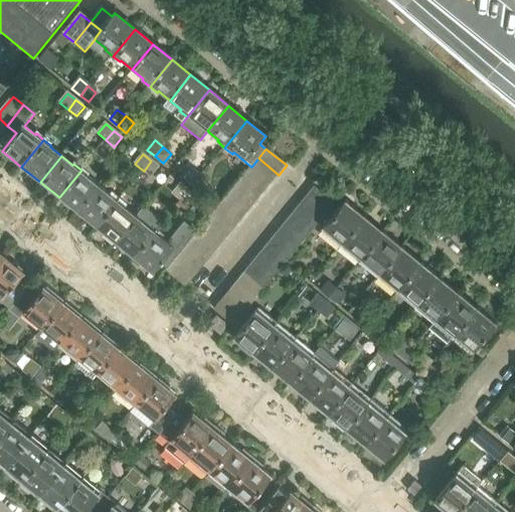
[(279,175),(259,158),(251,167),(250,167),(272,184),(279,175)]
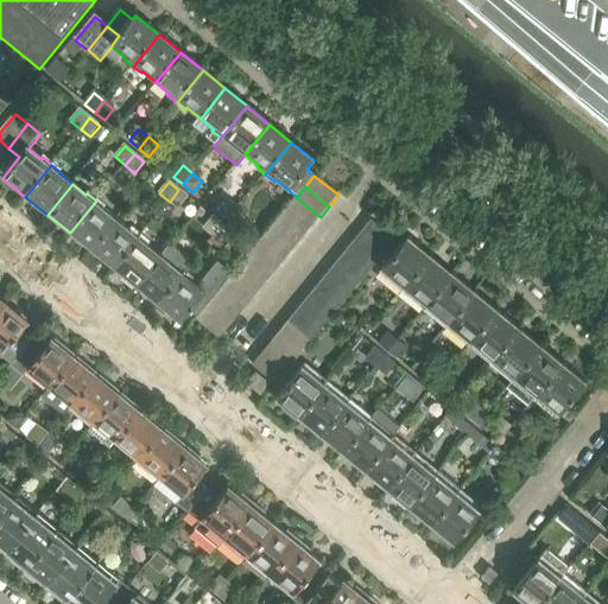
[(178,190),(170,202),(179,209),(188,198),(178,190)]
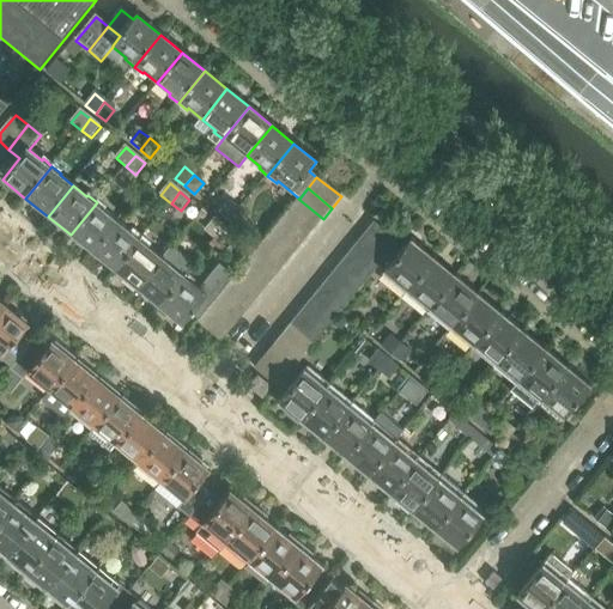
[(323,219),(298,199),(290,211),(314,230),(323,219)]
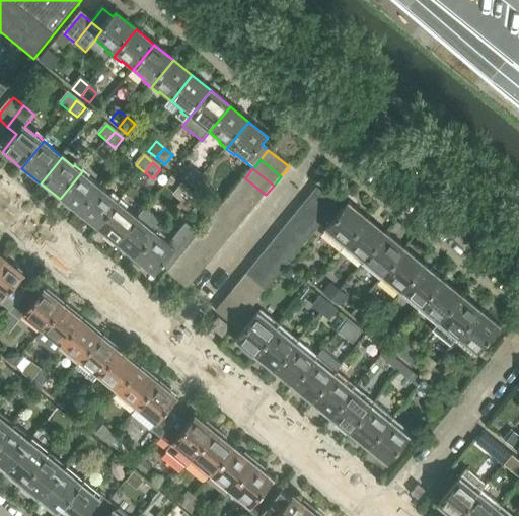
[(82,171),(60,199),(78,214),(99,189),(88,179),(89,177),(82,171)]
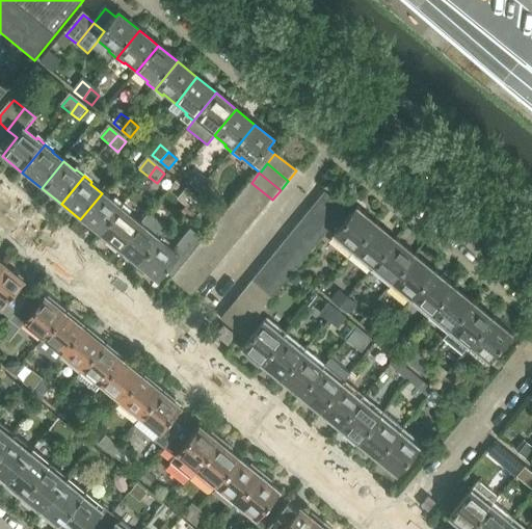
[(198,177),(190,186),(198,193),(207,184),(198,177)]
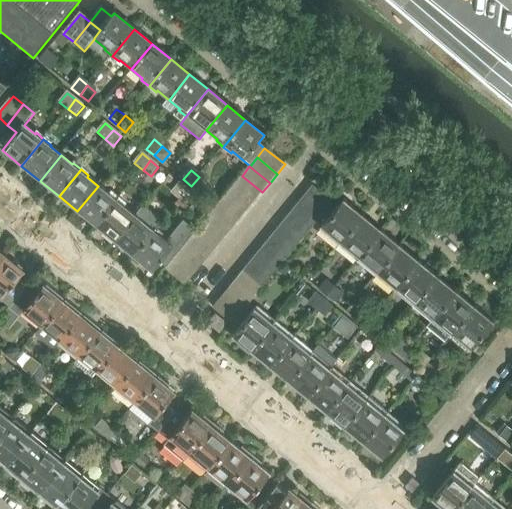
[(262,192),(242,176),(234,186),(254,202),(262,192)]
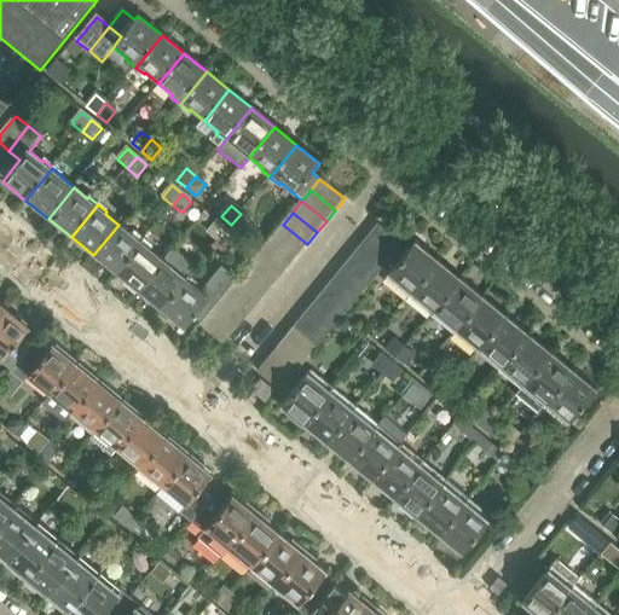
[(241,214),(231,225),(241,233),(250,221),(241,214)]
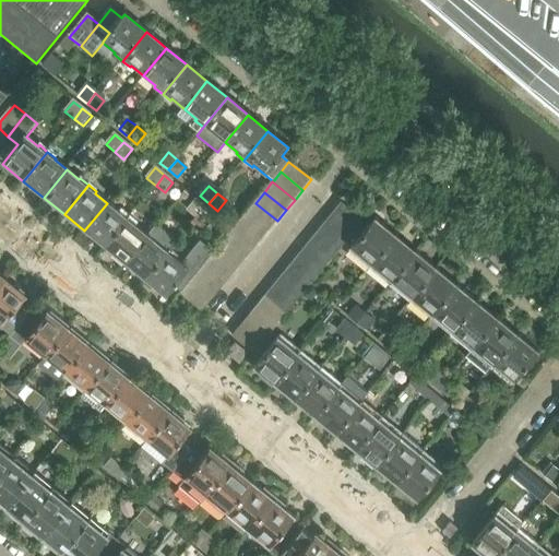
[(205,209),(195,201),(188,211),(197,219),(205,209)]
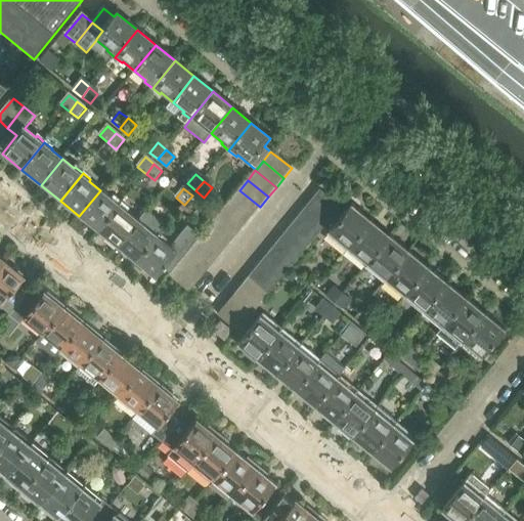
[(100,190),(79,216),(98,232),(121,205),(113,198),(112,200),(100,190)]
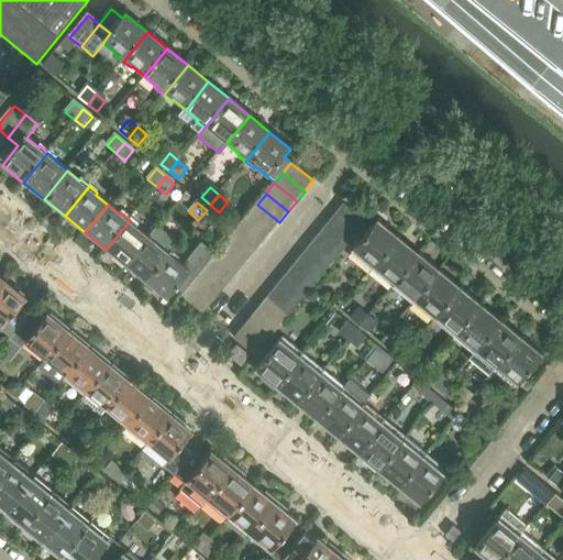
[(279,222),(257,205),(249,215),(271,232),(279,222)]
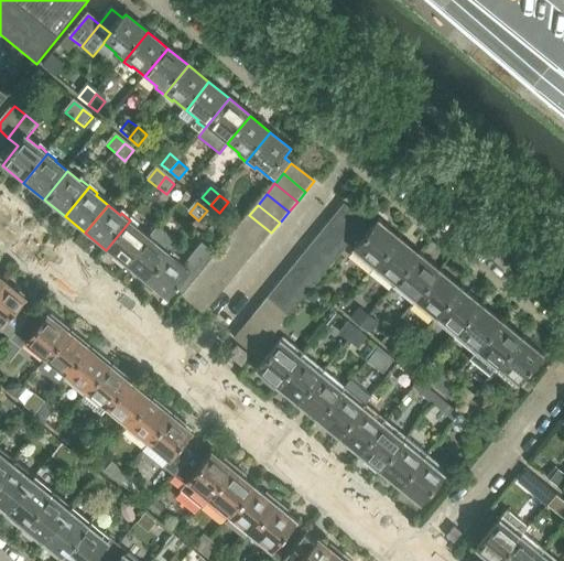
[(345,206),(335,217),(357,235),(362,228),(366,224),(345,206)]
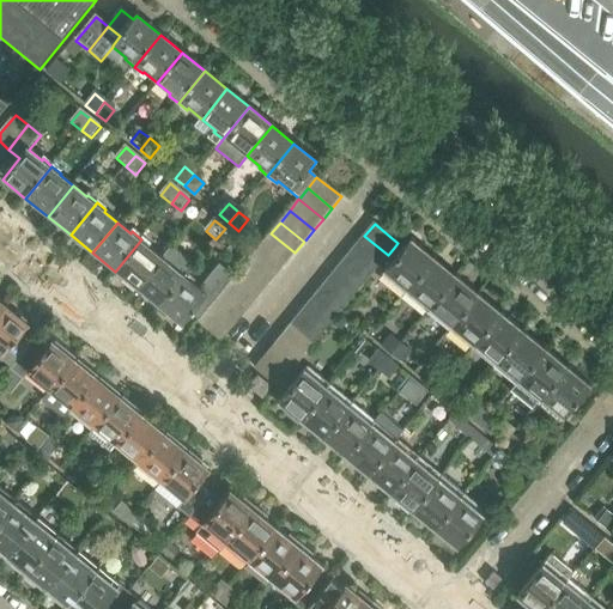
[(235,236),(225,229),(216,239),(225,248),(235,236)]
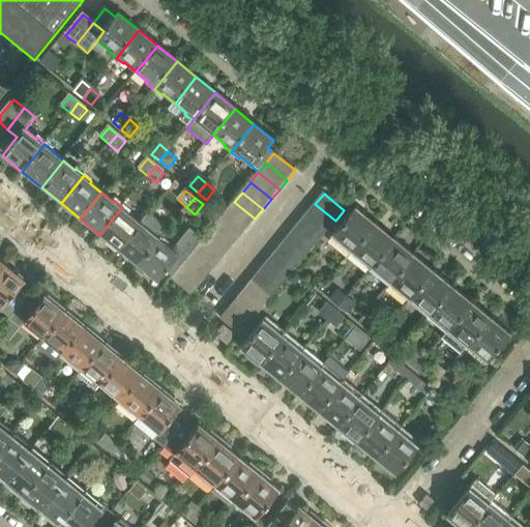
[(255,218),(234,202),(226,211),(247,229),(255,218)]
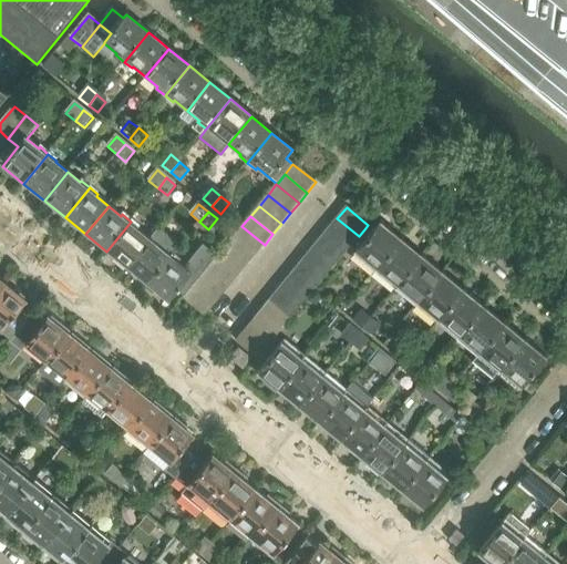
[(337,218),(329,228),(351,246),(359,236),(337,218)]
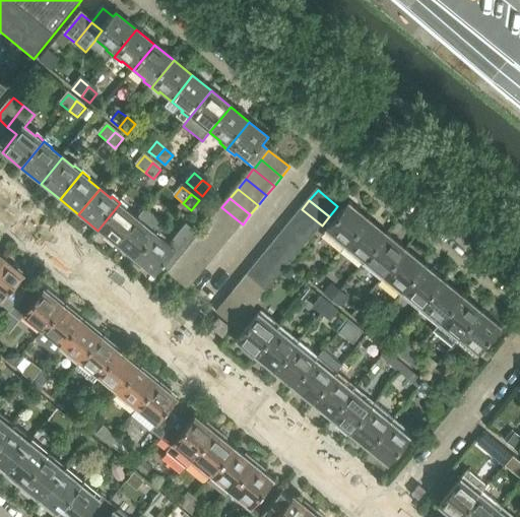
[(120,203),(98,231),(117,246),(138,219),(126,210),(128,209),(120,203)]
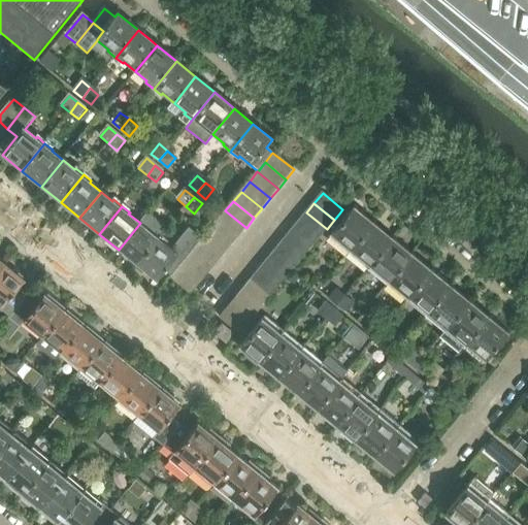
[(334,220),(327,229),(325,231),(351,252),(374,223),(355,206),(345,218),(339,214),(334,220)]
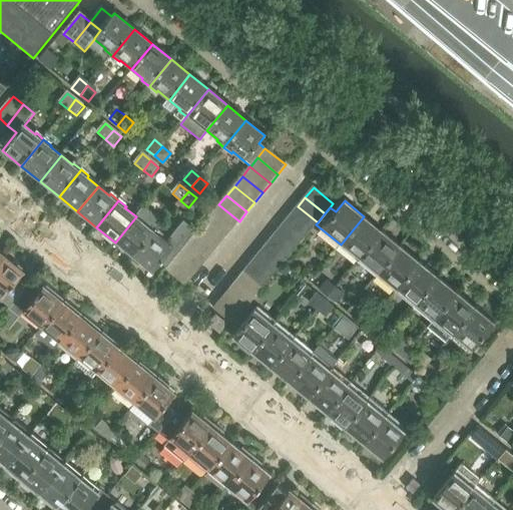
[(239,221),(218,204),(211,213),(231,230),(239,221)]
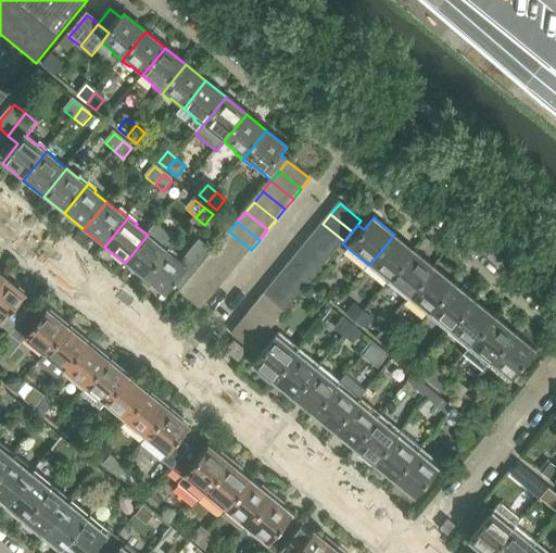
[(323,224),(315,233),(337,250),(342,243),(344,241),(323,224)]
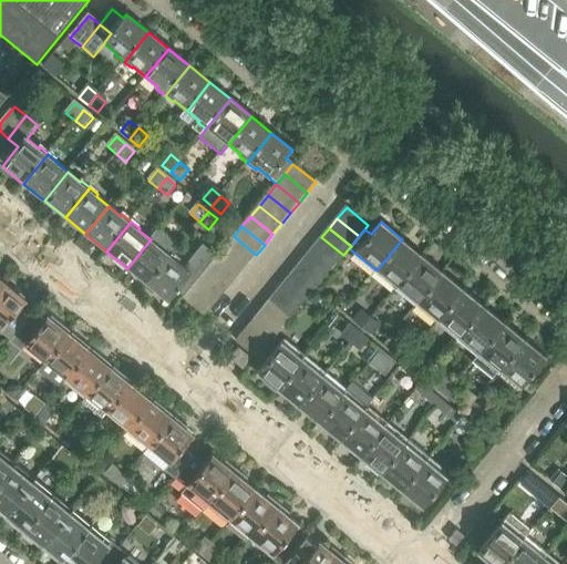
[(256,255),(234,236),(225,247),(248,265),(256,255)]
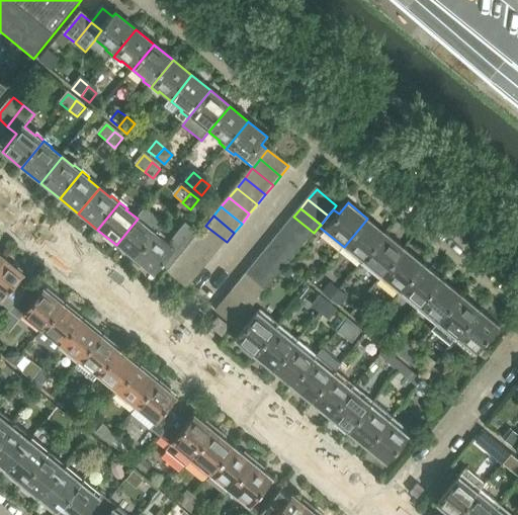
[(293,217),(285,227),(306,243),(314,233),(293,217)]
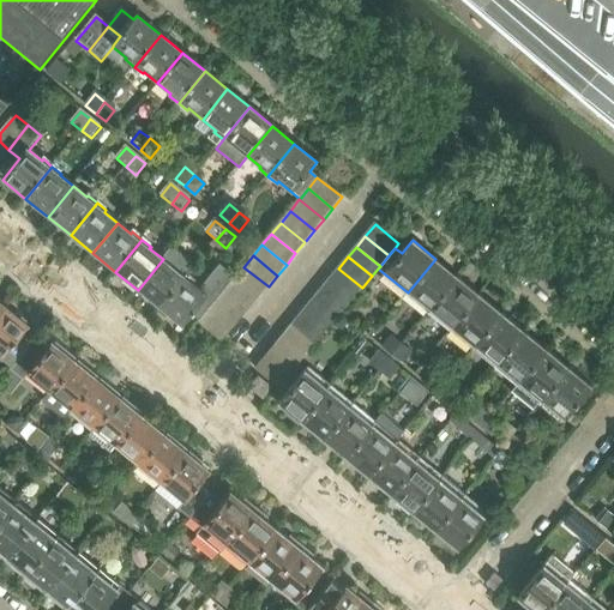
[(163,259),(138,290),(160,308),(187,276),(178,269),(176,270),(163,259)]
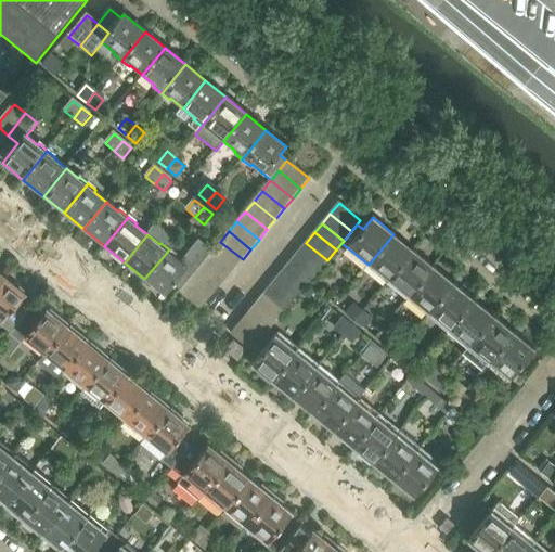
[(414,251),(394,234),(369,265),(389,281),(414,251)]
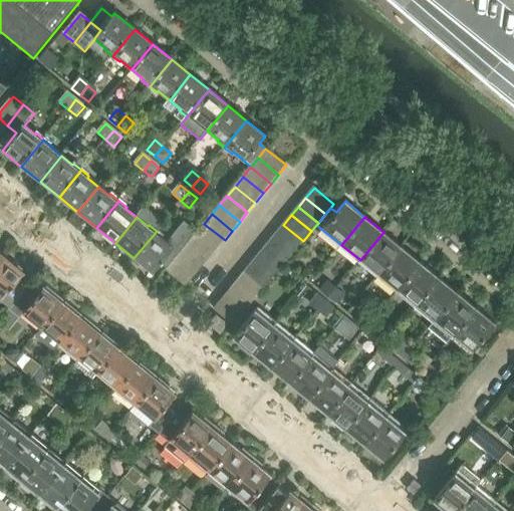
[(157,231),(134,258),(154,274),(161,264),(167,269),(173,262),(181,252),(189,243),(196,234),(198,232),(185,222),(168,243),(163,238),(164,237),(157,231)]
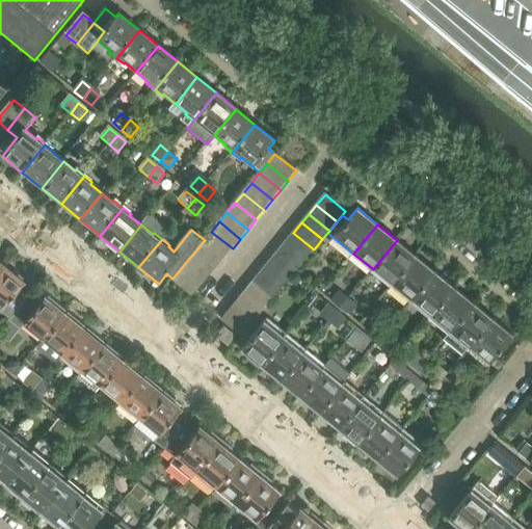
[(233,248),(211,232),(205,240),(203,242),(224,259),(233,248)]
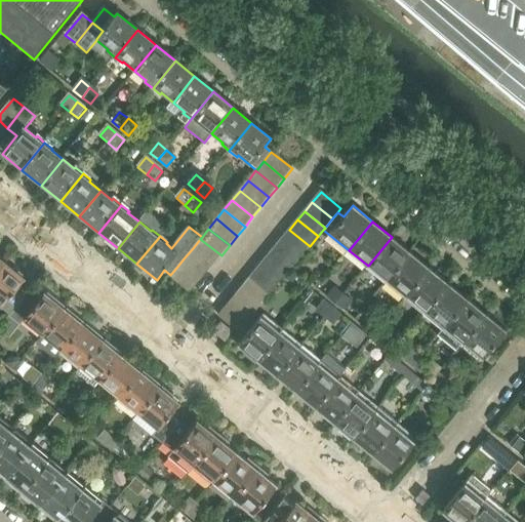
[(289,230),(282,239),(301,255),(310,246),(289,230)]
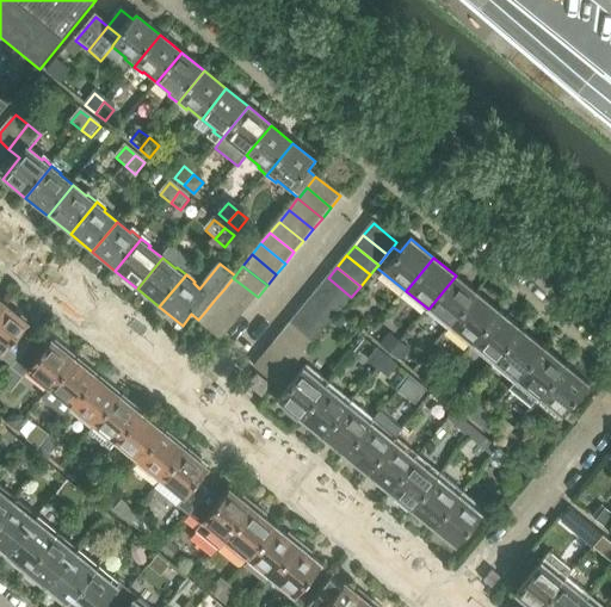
[(466,284),(456,276),(429,309),(450,327),(477,293),(466,284)]
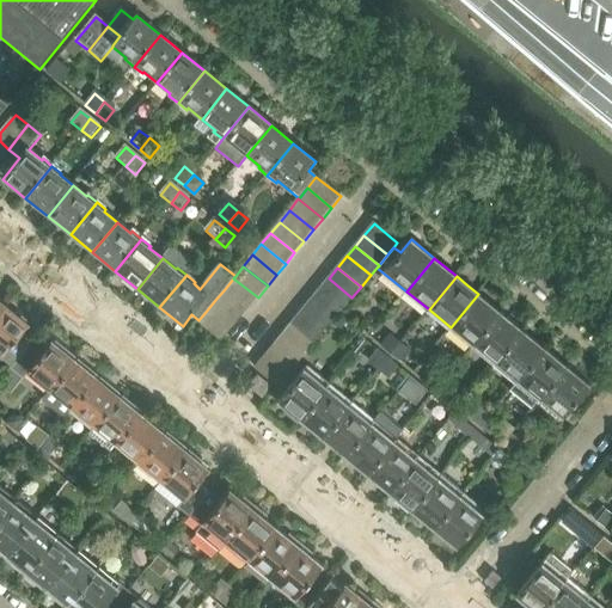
[(258,298),(233,278),(225,289),(249,308),(258,298)]
